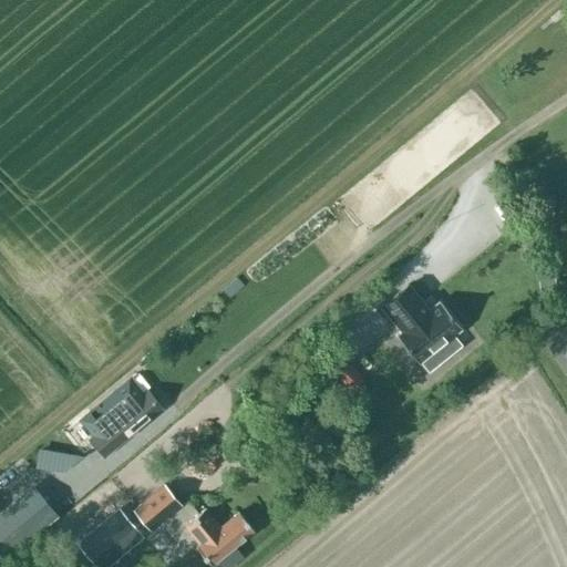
[(408,285),(381,306),(402,331),(397,336),(418,362),(435,348),(443,358),(459,344),(450,336),(461,327),(440,301),(428,310),(408,285)]
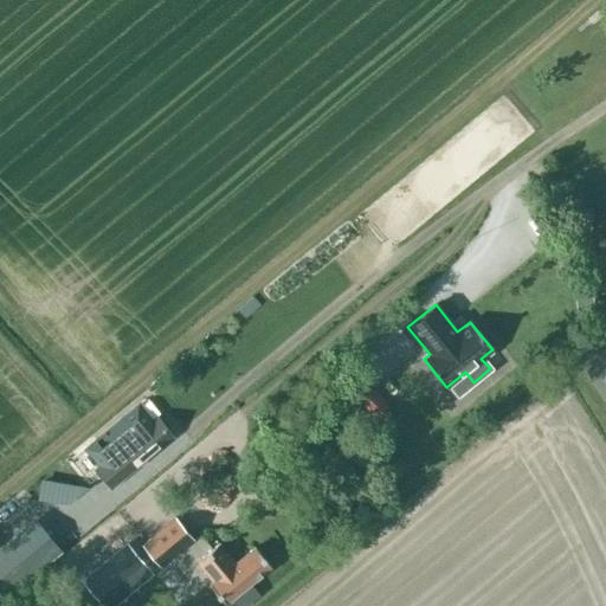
[(605,349),(584,366),(605,397),(605,349)]
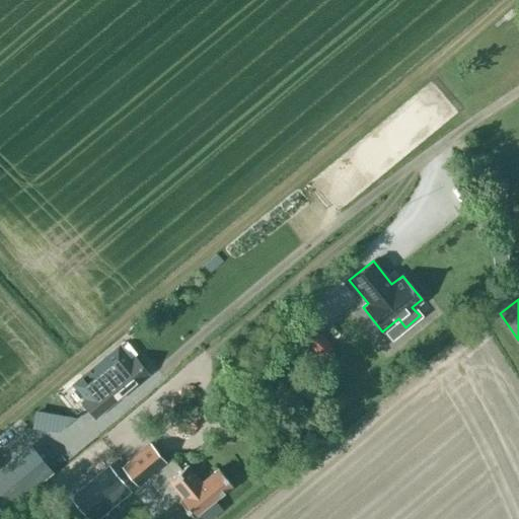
[(319,332),(308,342),(321,358),(332,349),(319,332)]
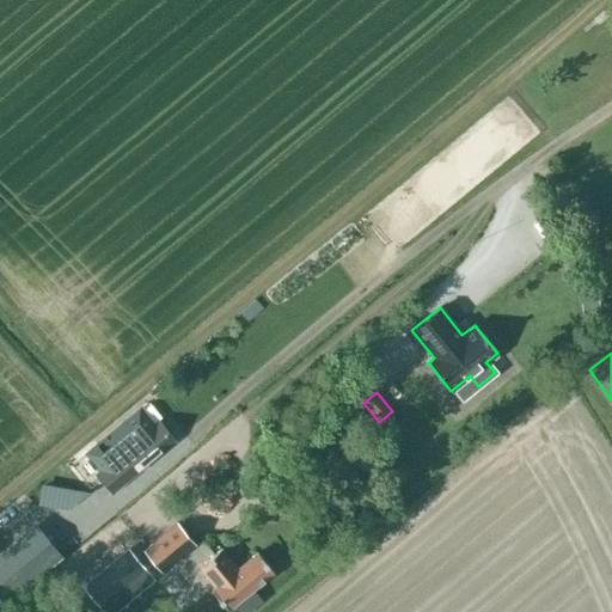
[(139,408),(87,451),(117,488),(176,439),(160,420),(153,426),(139,408)]
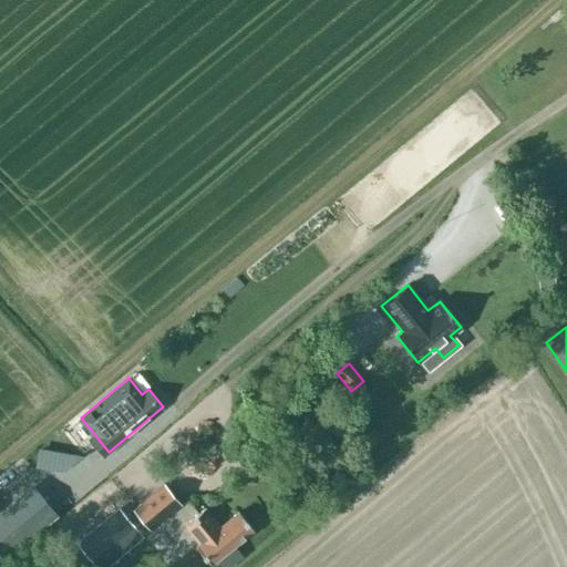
[(73,466),(70,462),(80,454),(62,433),(40,451),(69,485),(83,472),(76,463),(73,466)]
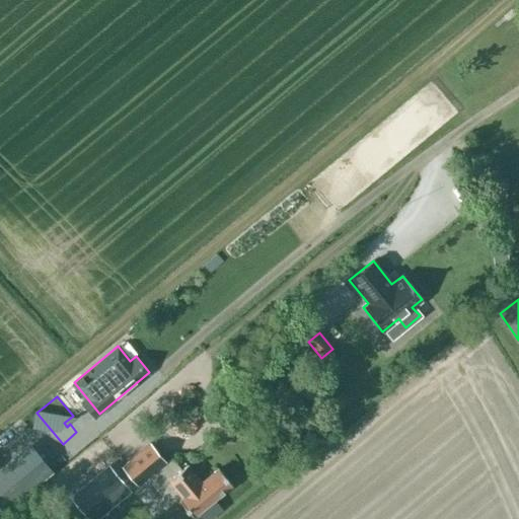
[(180,426),(187,443),(204,436),(198,420),(180,426)]
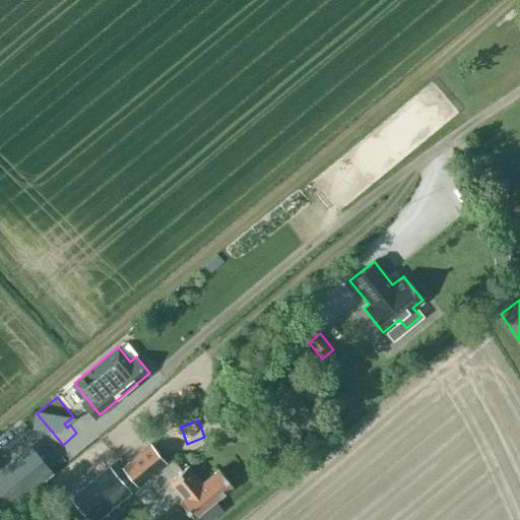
[(0,467),(0,514),(53,471),(29,444),(0,467)]
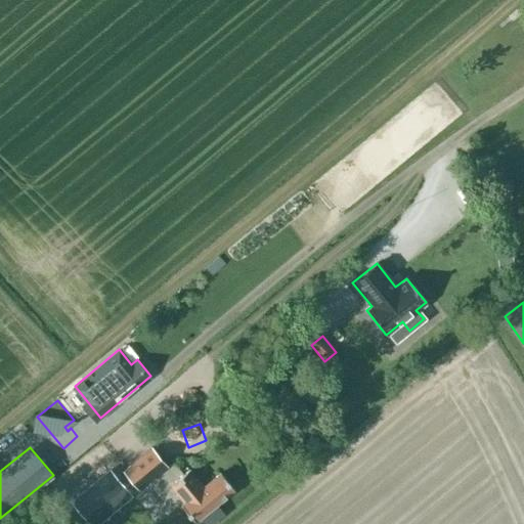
[(123,471),(138,489),(167,466),(150,447),(123,471)]
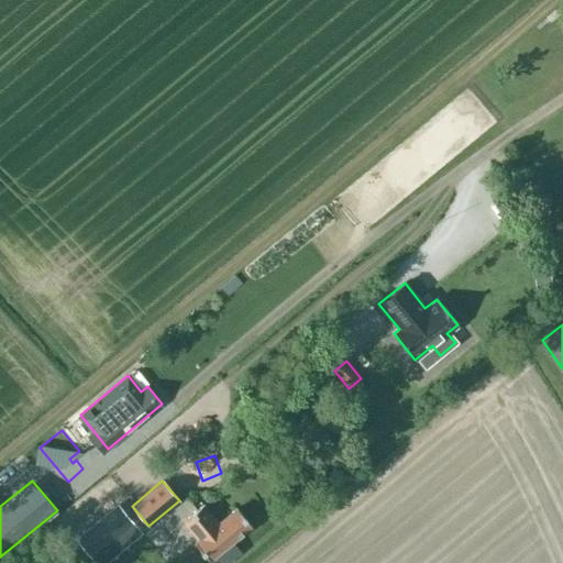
[(251,526),(236,507),(218,522),(202,504),(181,521),(197,540),(194,542),(209,560),(216,555),(218,559),(234,544),(231,541),(251,526)]
